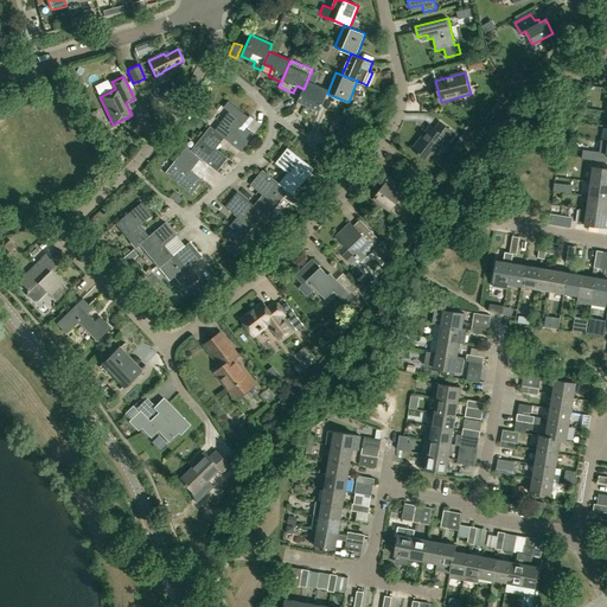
[(300,96),(298,102),(299,102),(306,106),(319,112),(327,94),(328,90),(314,84),(307,81),(304,89),(300,96)]
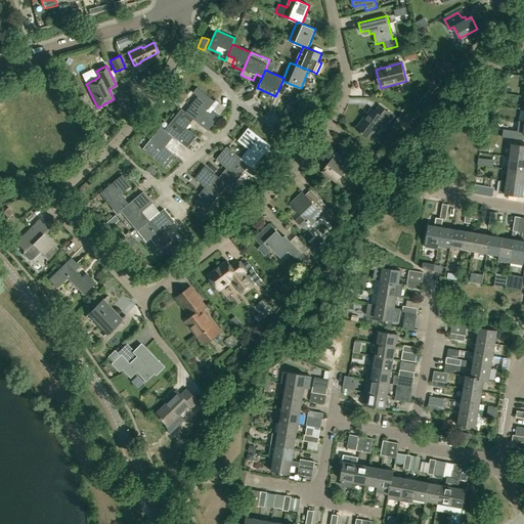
[(185,112),(193,119),(208,130),(220,116),(213,111),(211,114),(207,111),(215,101),(198,87),(193,92),(198,96),(185,112)]
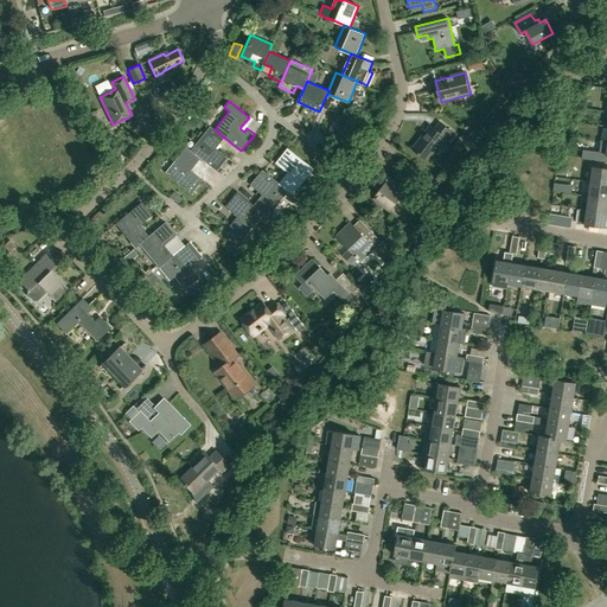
[(435,129),(430,126),(411,149),(428,161),(446,138),(449,141),(455,134),(440,122),(435,129)]
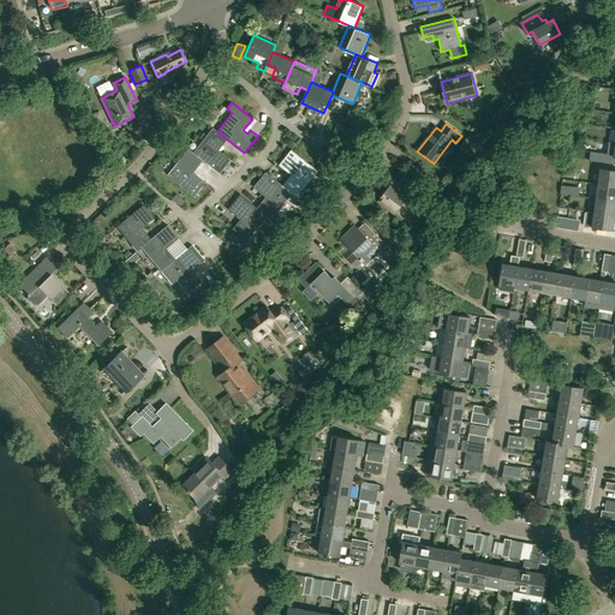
[(227,139),(218,131),(213,127),(193,153),(203,160),(203,161),(220,174),(231,160),(219,150),(227,139)]
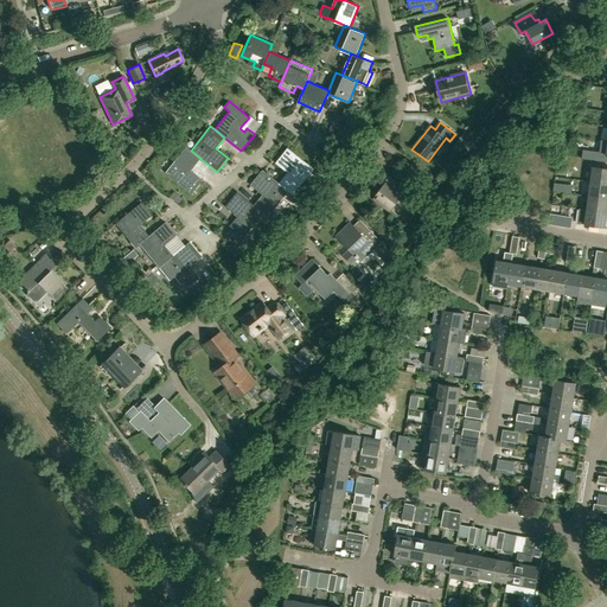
[(191,151),(186,147),(166,173),(192,193),(203,180),(191,171),(200,159),(200,158),(191,151)]
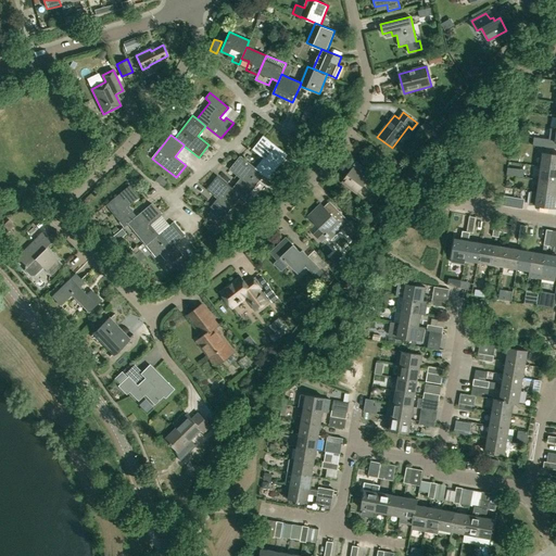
[(264,159),(255,168),(264,175),(268,178),(288,154),(264,136),(252,149),(264,159)]
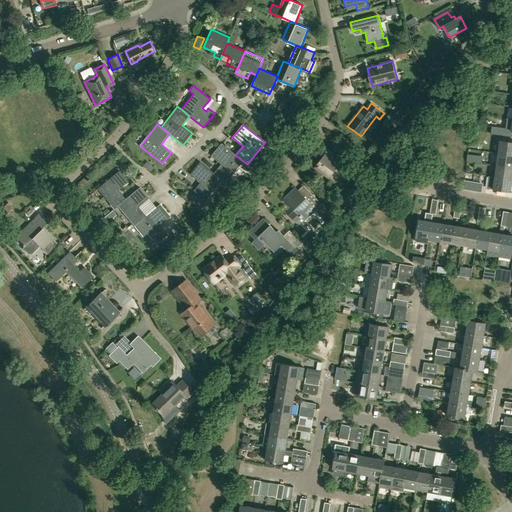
[(511,142),(500,141),(498,153),(511,155),(511,142)]
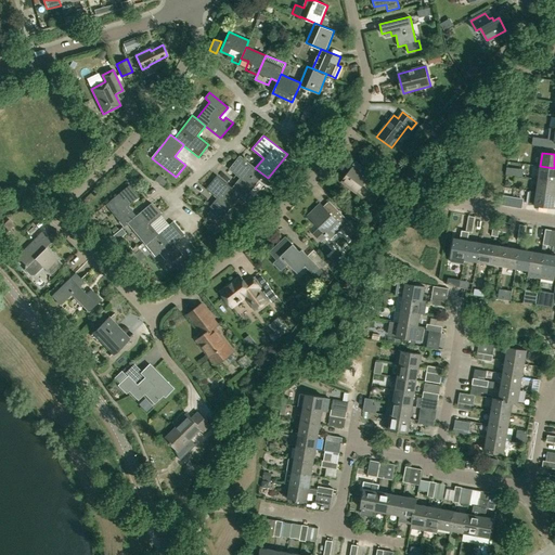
[(245,198),(263,175),(255,168),(240,155),(229,169),(240,178),(232,188),(241,195),(245,198)]
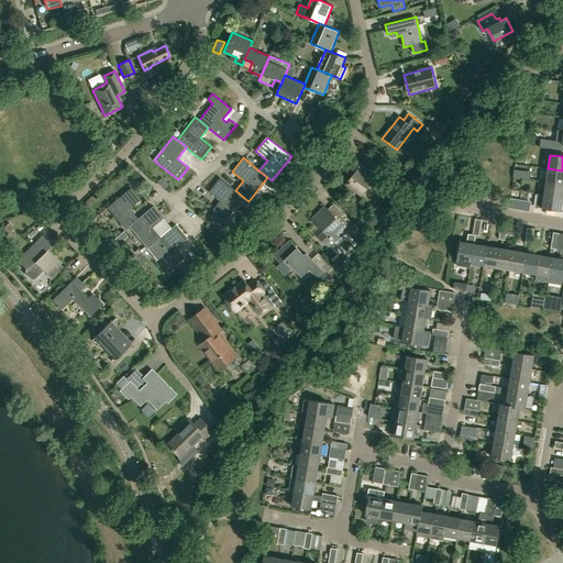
[(360,168),(349,183),(364,194),(372,183),(377,187),(387,174),(378,167),(375,172),(363,162),(359,167),(360,168)]
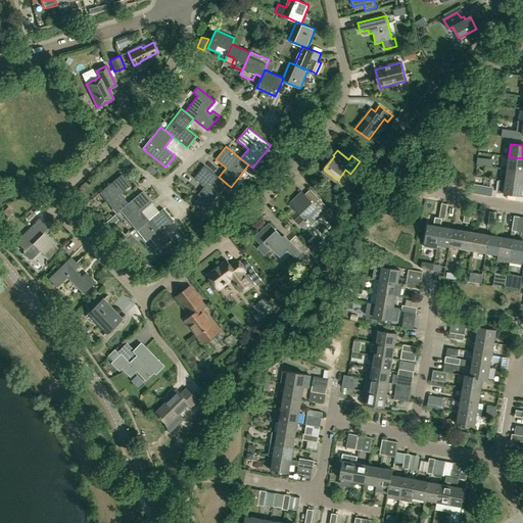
[(522,158),(509,156),(508,169),(522,171),(522,158)]
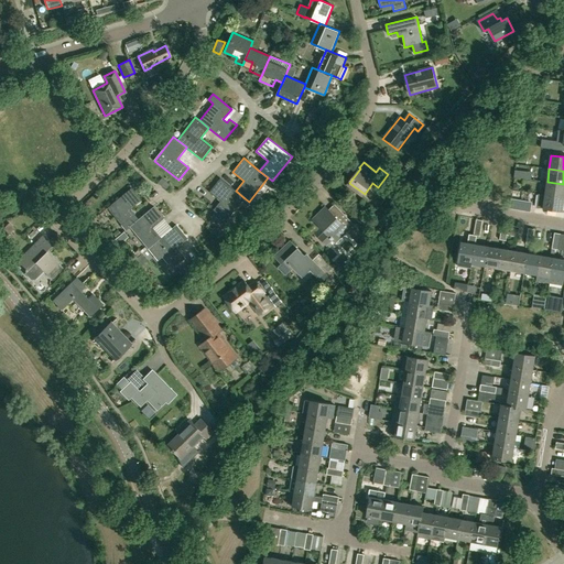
[(236,191),(220,179),(209,193),(220,202),(214,209),(227,220),(245,198),(236,191)]
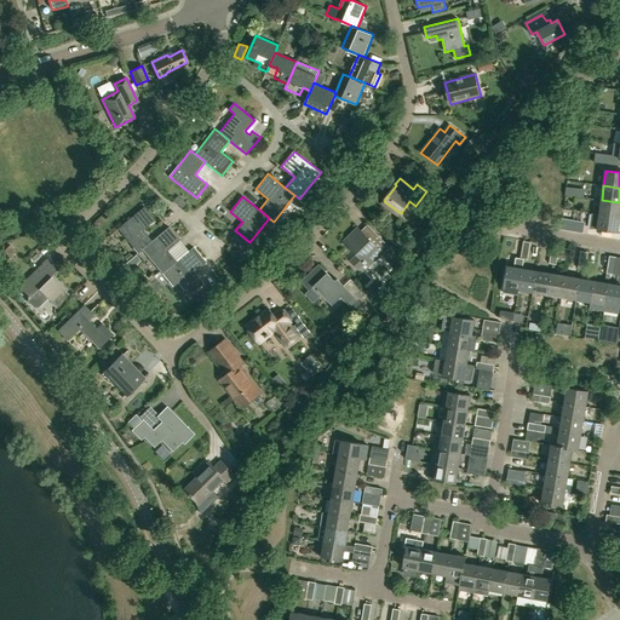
[(619,202),(602,200),(600,214),(619,217),(619,202)]
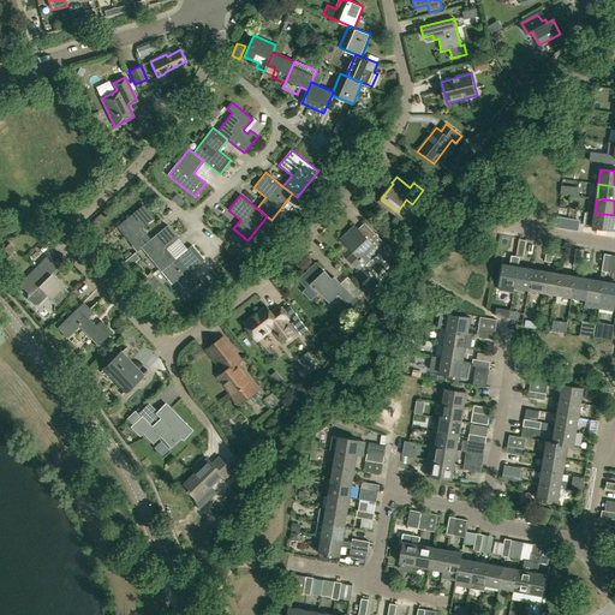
[(151,239),(150,239),(142,228),(154,219),(143,206),(117,227),(137,251),(141,248),(151,239)]
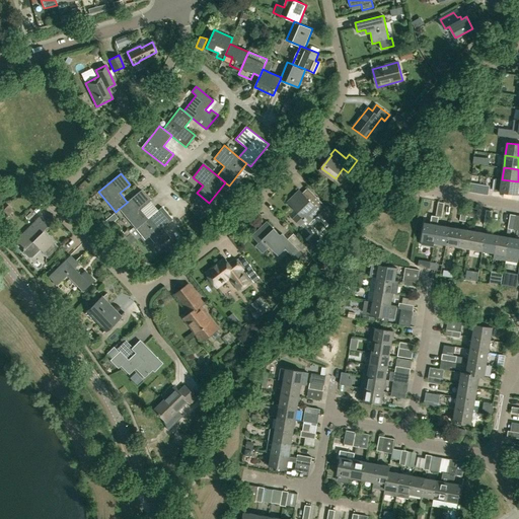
[(496,178),(494,192),(500,193),(504,193),(512,194),(518,195),(518,189),(518,181),(502,179),(496,178)]
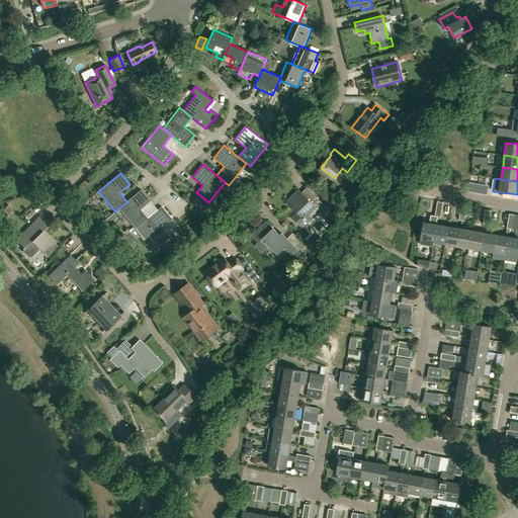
[(469,183),(468,191),(487,194),(488,186),(469,183)]
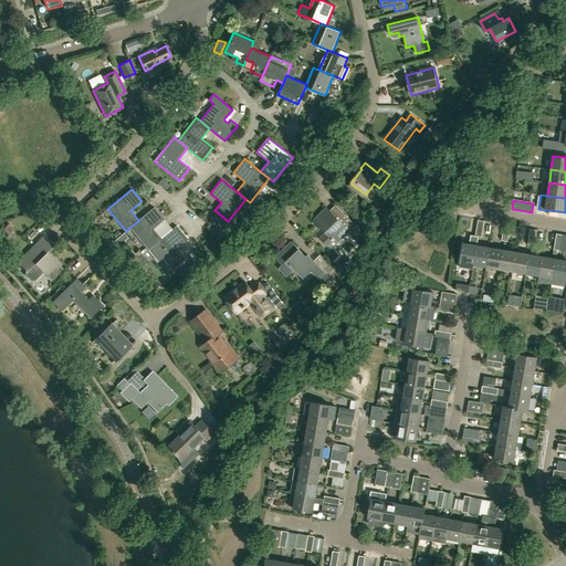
[(129,228),(148,250),(153,247),(161,239),(153,229),(164,220),(154,208),(138,220),(139,220),(129,228)]
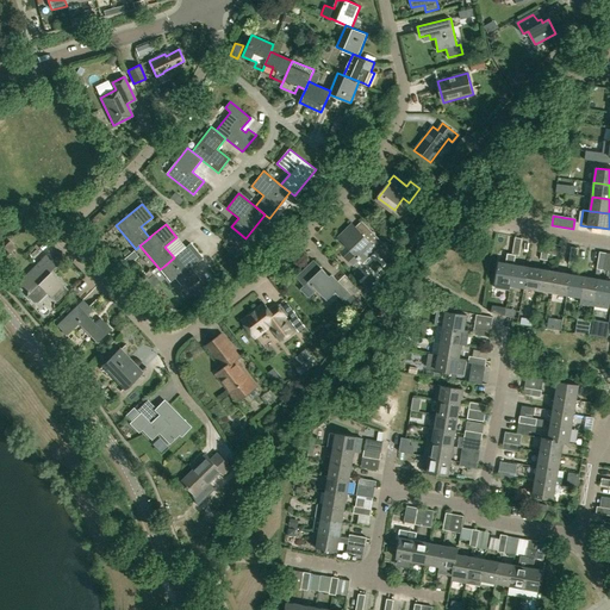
[(354,267),(361,261),(363,263),(377,250),(384,256),(390,250),(372,231),(366,237),(352,224),(338,237),(352,251),(346,257),(354,267)]
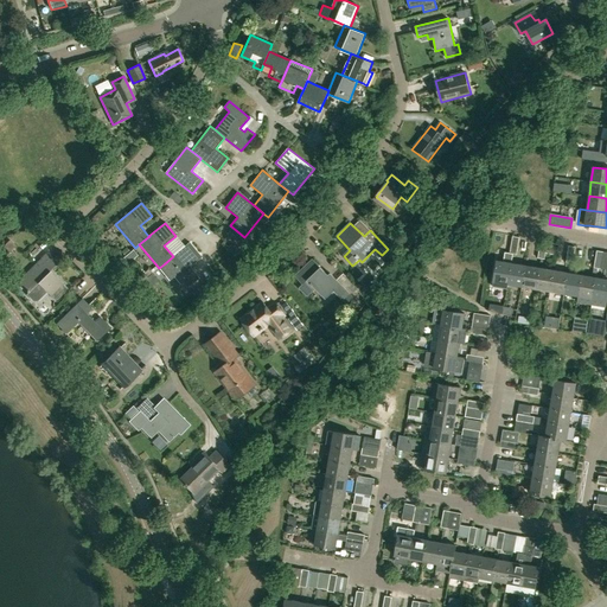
[(8,241),(2,248),(8,253),(14,247),(8,241)]
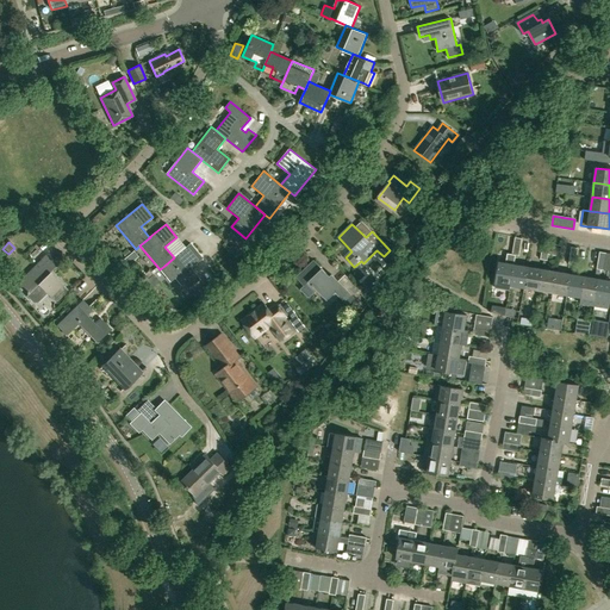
[(207,256),(216,250),(210,243),(203,249),(207,256)]
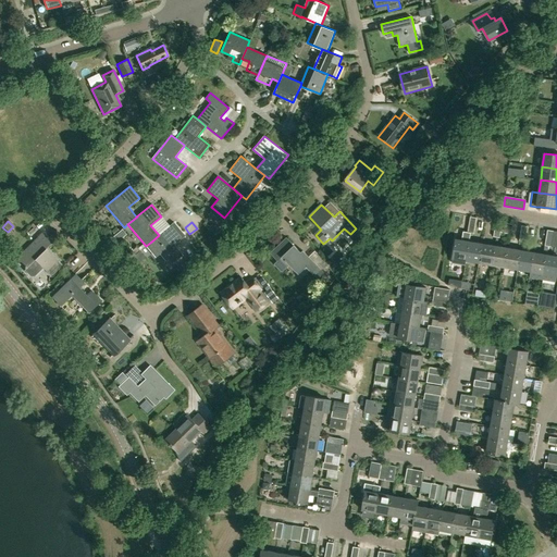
[(150,243),(146,246),(156,258),(160,254),(170,267),(183,256),(174,245),(185,236),(174,223),(159,235),(150,243)]
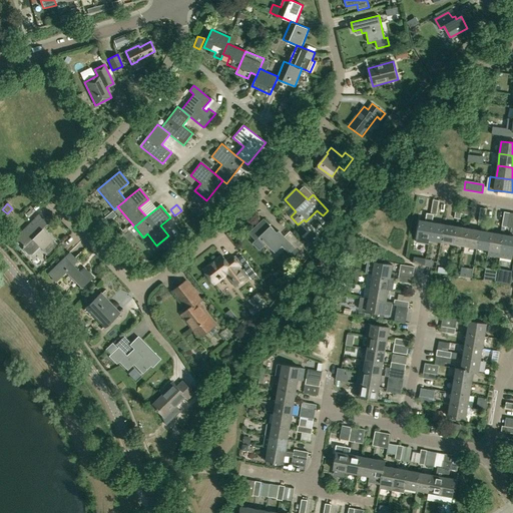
[(417,238),(416,242),(429,244),(429,240),(433,222),(434,214),(431,213),(427,213),(426,221),(420,220),(417,238)]
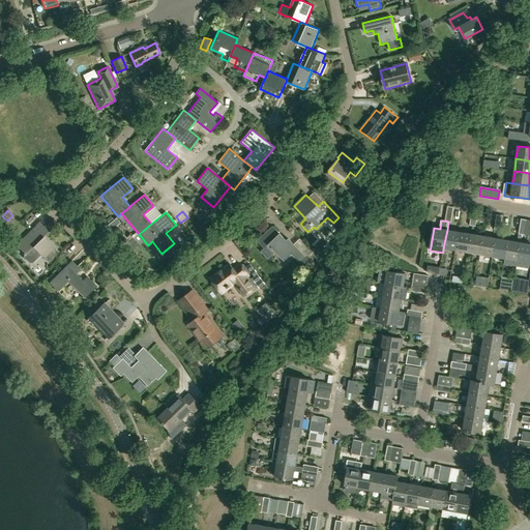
[(43,236),(50,231),(40,222),(16,245),(30,261),(32,261),(39,254),(47,261),(50,261),(57,254),(57,251),(43,236)]
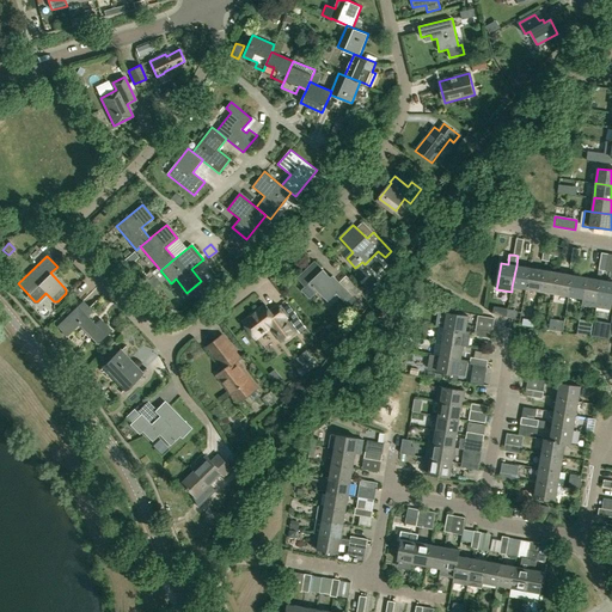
[(349,307),(356,300),(332,275),(331,277),(316,262),(298,279),(306,287),(303,291),(310,299),(318,291),(326,299),(335,292),(349,307)]
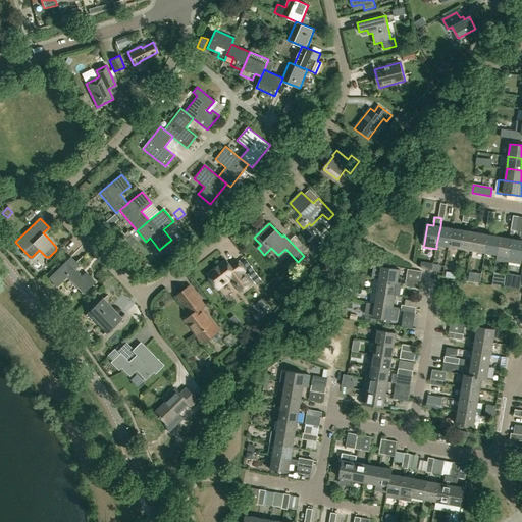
[(440,226),(436,245),(449,247),(452,228),(440,226)]
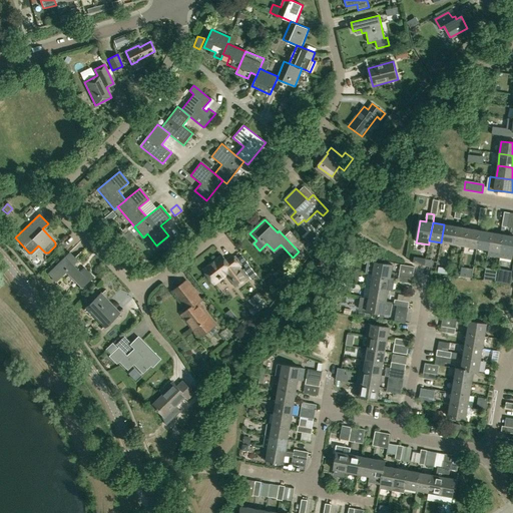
[(444,224),(441,242),(453,244),(456,226),(444,224)]
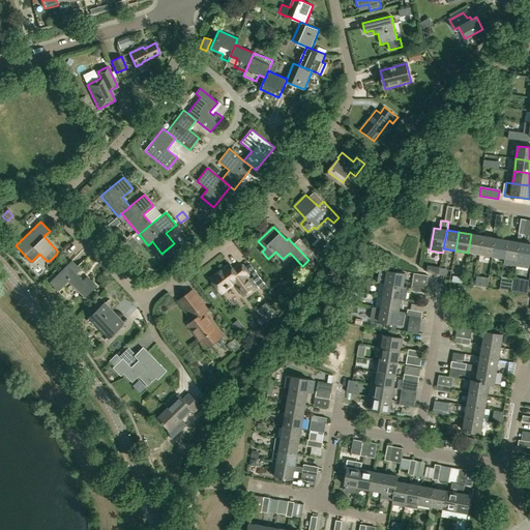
[(471,234),(468,253),(480,255),(483,236),(471,234)]
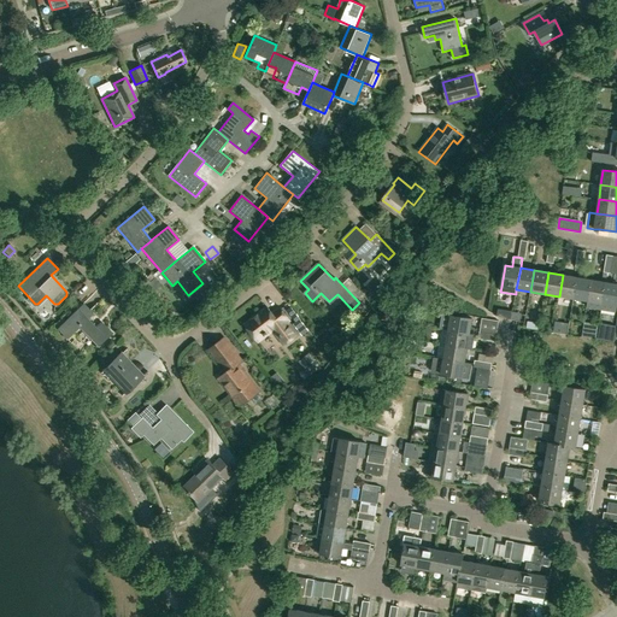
[(563,275),(559,297),(574,299),(577,277),(563,275)]
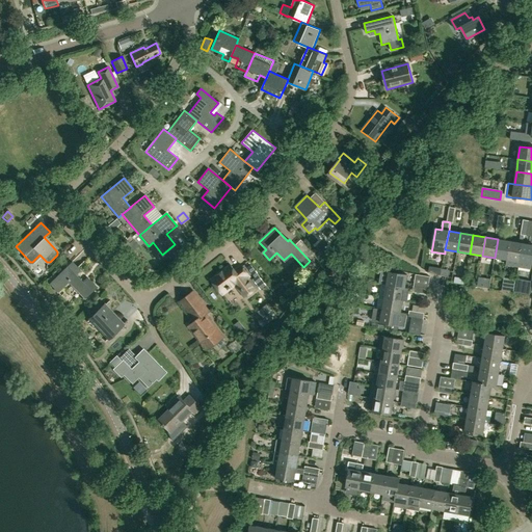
[(498,239),(495,258),(507,260),(510,241),(498,239)]
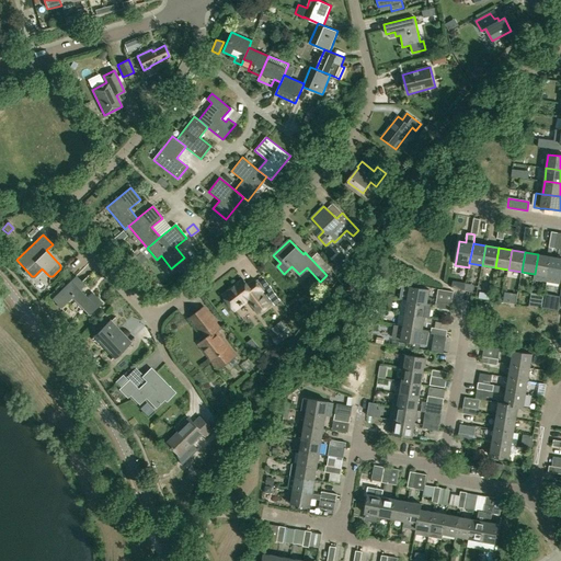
[(535,274),(534,281),(547,283),(548,276),(551,256),(538,254),(535,274)]
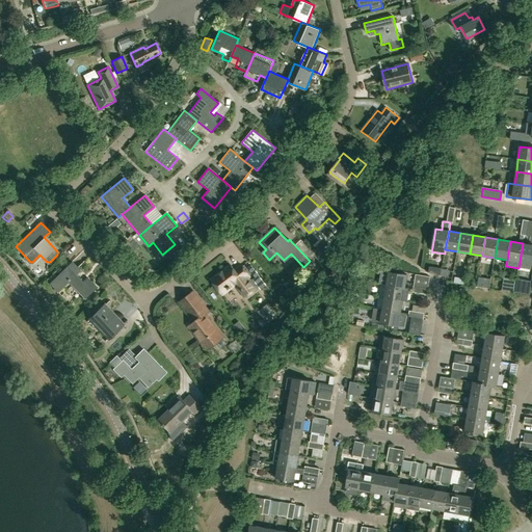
[(520,262),(519,268),(531,270),(531,264),(531,263),(531,244),(523,243),(520,262)]
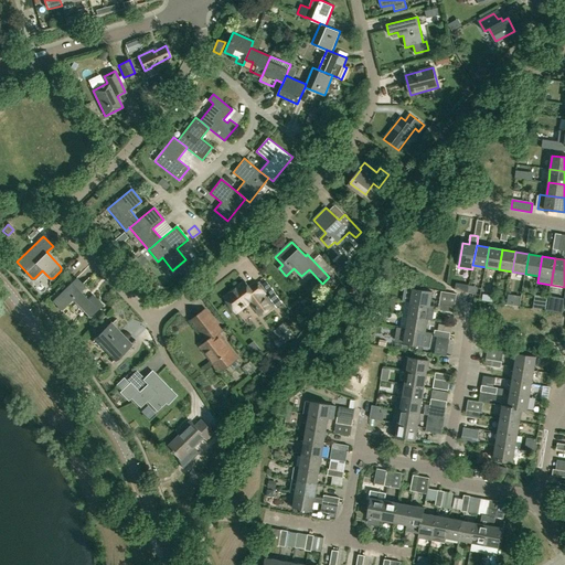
[(88,299),(81,291),(85,287),(76,277),(52,301),(62,311),(73,299),(91,317),(103,305),(93,295),(88,299)]
